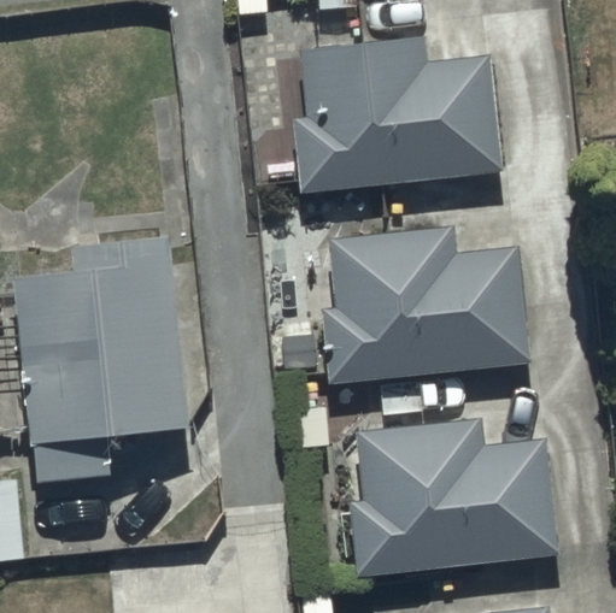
[(291,119),(299,194),(506,171),(493,56),(429,63),(426,35),(301,49),(309,118),(291,119)]
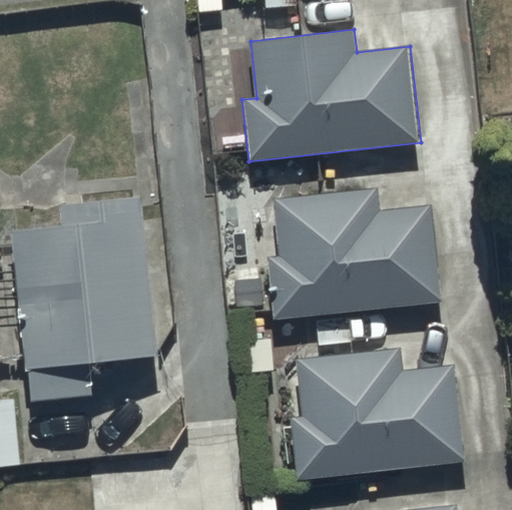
[(157,361),(141,197),(134,198),(133,187),(80,192),(81,202),(61,204),(63,228),(14,233),(30,401),(91,395),(89,368),(157,361)]
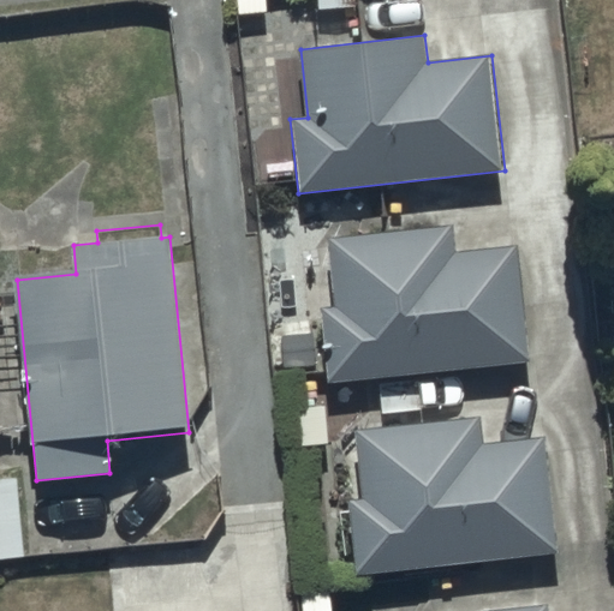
[(320,309),(328,383),(529,360),(516,245),(455,252),(453,225),(327,239),(335,306),(320,309)]
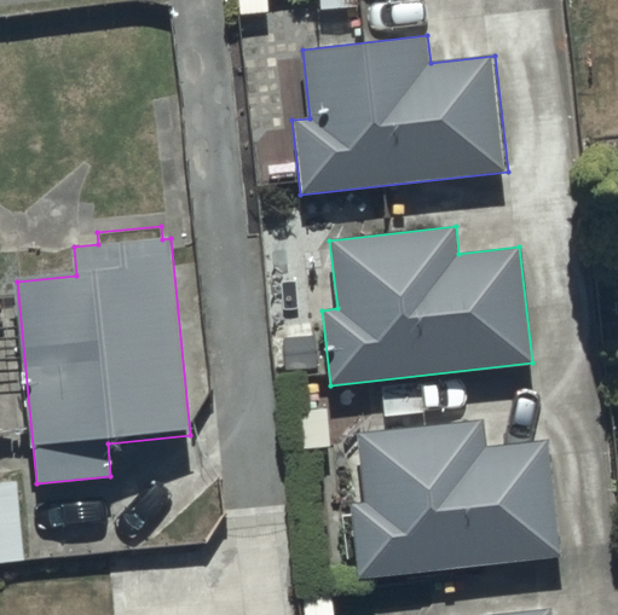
[(348,505),(356,579),(561,556),(548,437),(485,444),(483,418),(357,433),(364,503),(348,505)]
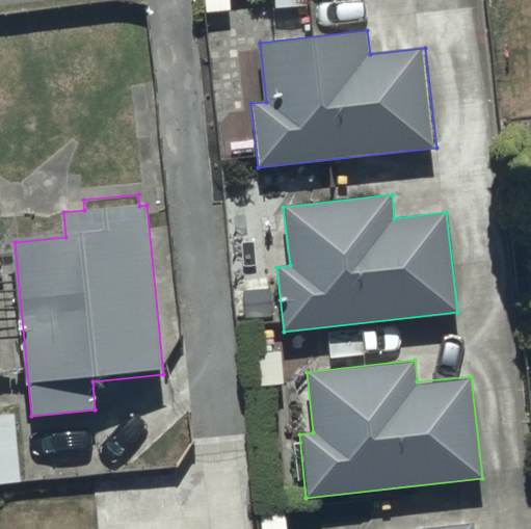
[(0,483),(21,481),(15,413),(0,414),(0,483)]
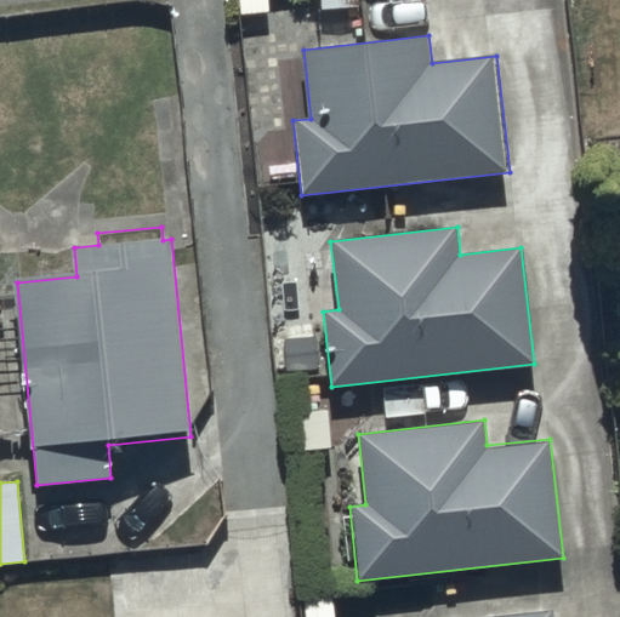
All buildings are outlined.
